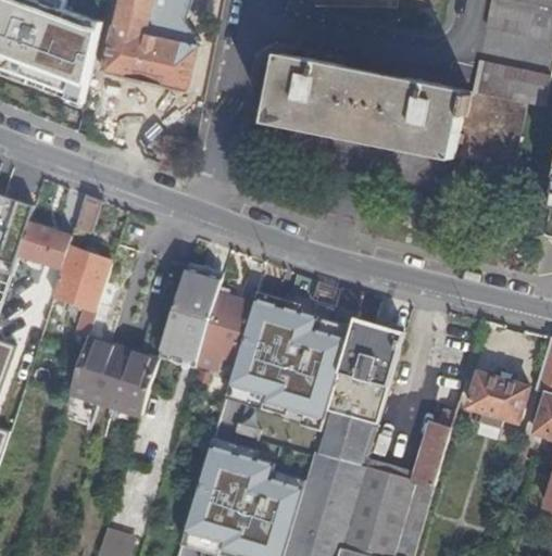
[(96,21),(42,0),(0,0),(0,70),(24,79),(26,74),(54,85),(52,90),(59,92),(59,93),(76,100),(96,21)]
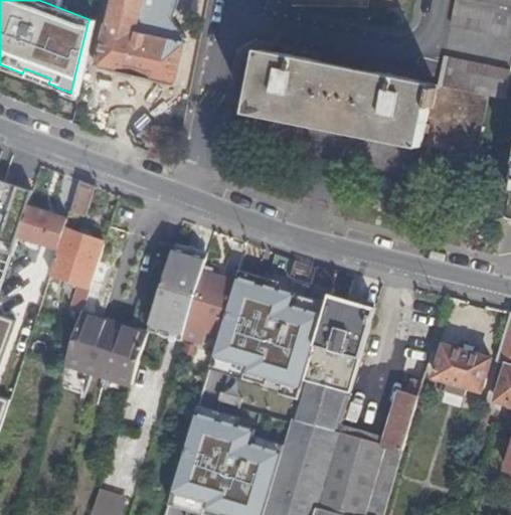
[(108,0),(93,65),(172,84),(182,43),(134,31),(141,0),(108,0)]
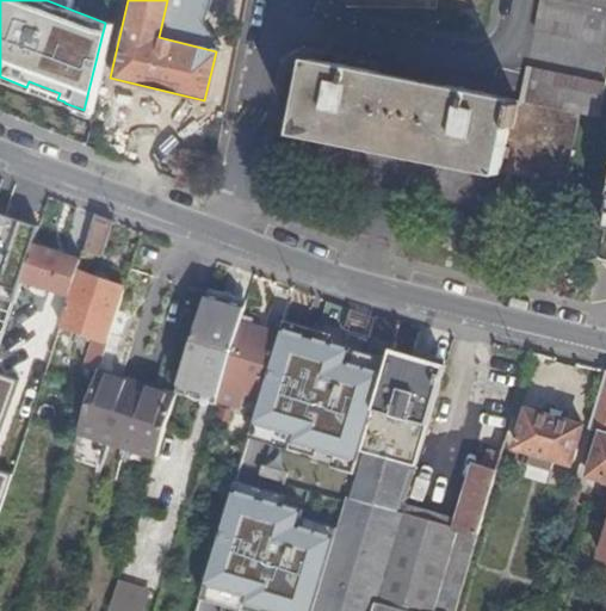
[(605,0),(535,0),(529,28),(605,44),(605,0)]
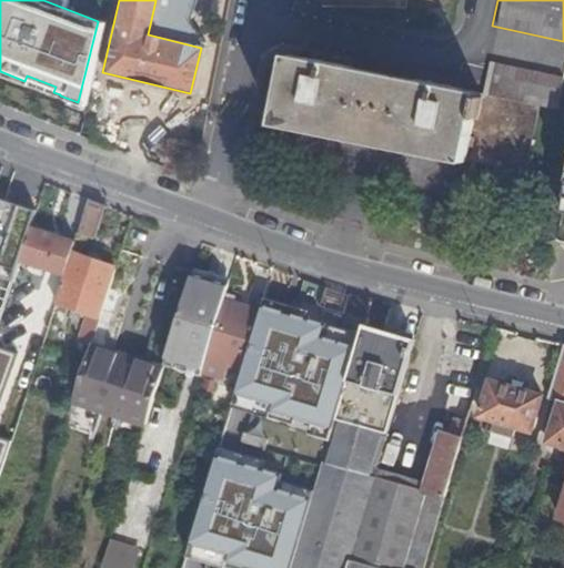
[(281,54),(268,123),(459,162),(460,158),(520,170),(533,104),(552,108),(559,77),(485,62),(479,93),(281,54)]
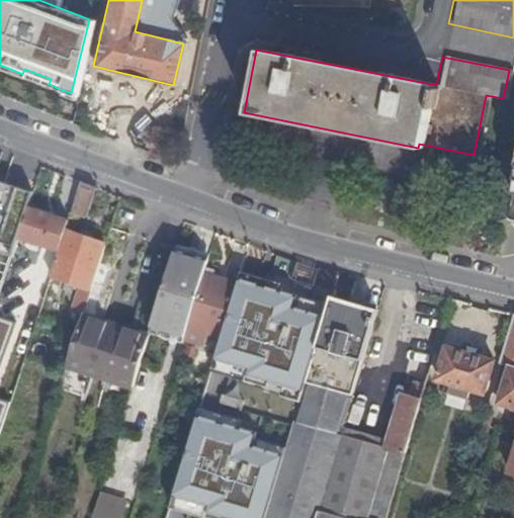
[(24,69),(22,74),(49,84),(51,79),(24,69)]
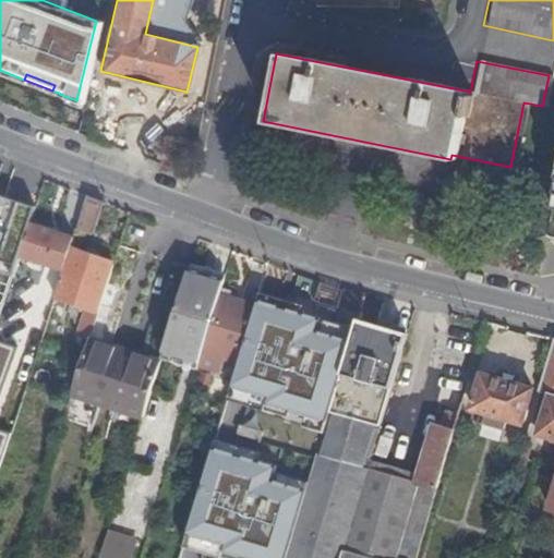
[(76,100),(59,94),(57,97),(74,104),(76,100)]
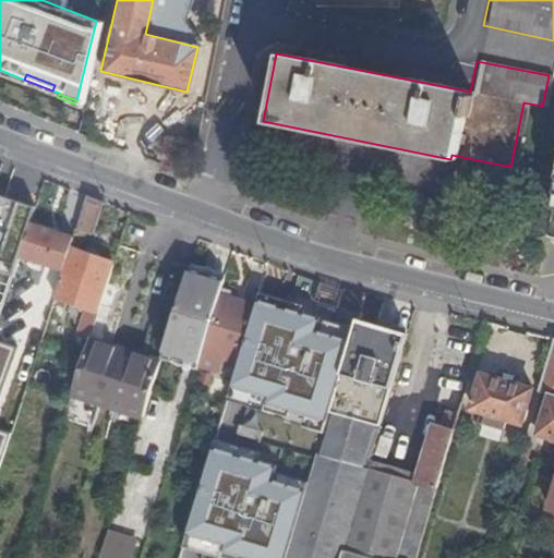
[(0,270),(10,274),(32,205),(0,194),(0,270)]
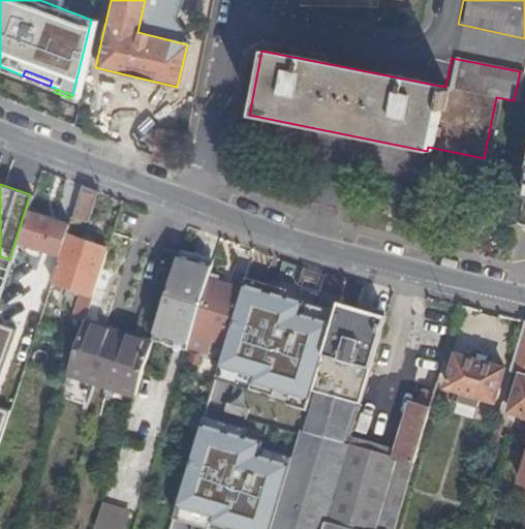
[(86,220),(96,190),(81,185),(70,215),(86,220)]
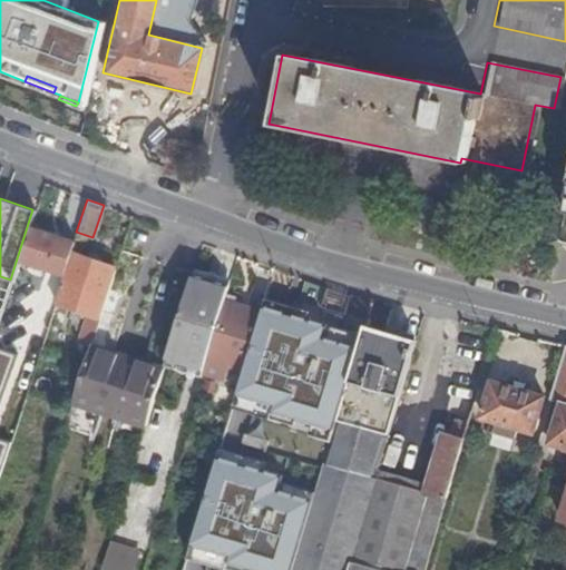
[(57,236),(29,227),(18,259),(62,275),(69,253),(70,247),(55,242),(57,236)]
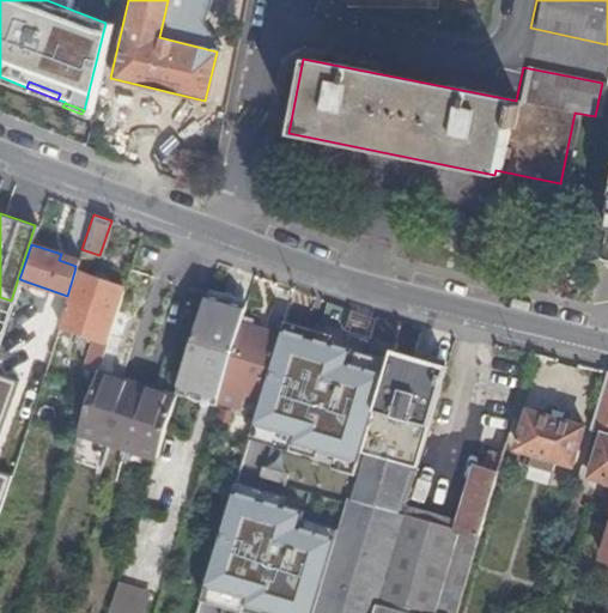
[(76,266),(78,260),(61,254),(59,260),(76,266)]
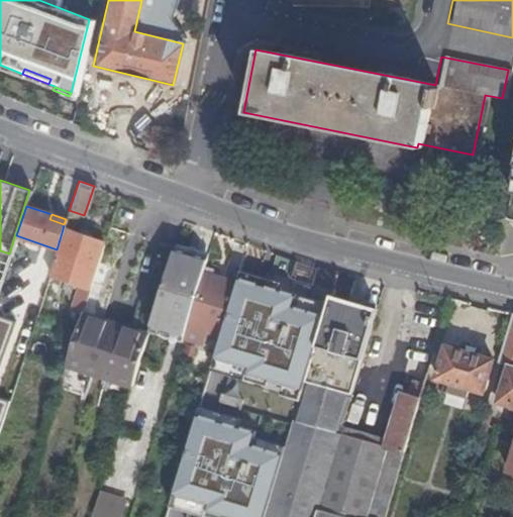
[(81,312),(103,243),(63,229),(57,249),(47,275),(77,285),(69,310),(81,313),(81,312)]
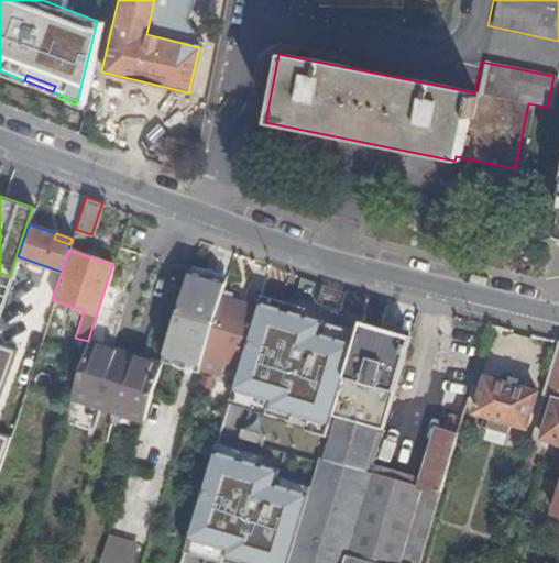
[(199,287),(204,273),(189,268),(163,353),(184,360),(198,364),(203,353),(221,294),(199,287)]
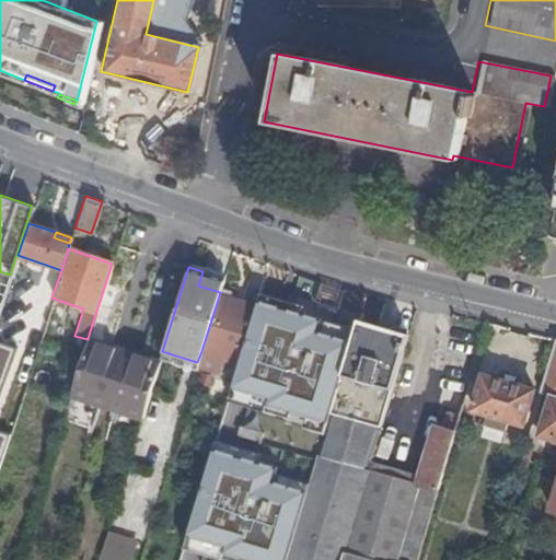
[(220,292),(221,289),(224,279),(203,271),(198,286),(220,292)]
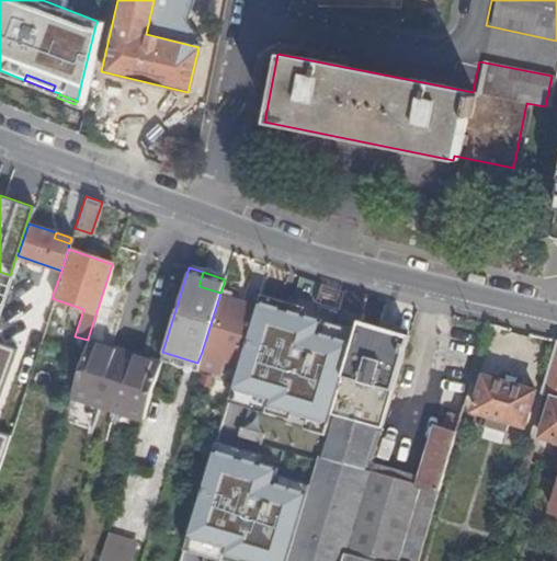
[(25,293),(8,287),(0,308),(0,322),(13,327),(25,293)]
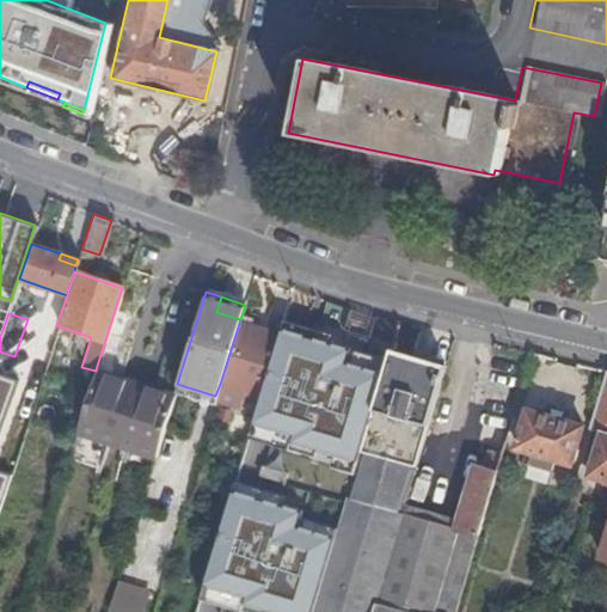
[(258,396),(277,332),(250,324),(251,319),(241,316),(240,319),(220,384),(258,396)]
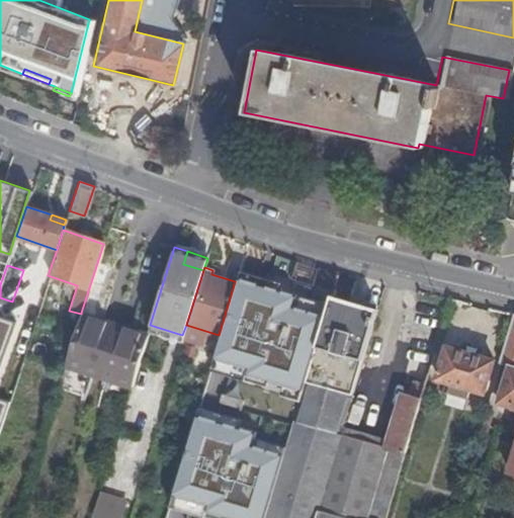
[(304,380),(323,315),(306,310),(309,298),(237,276),(235,281),(219,335),(212,356),(231,362),(229,367),(301,390),(304,380)]
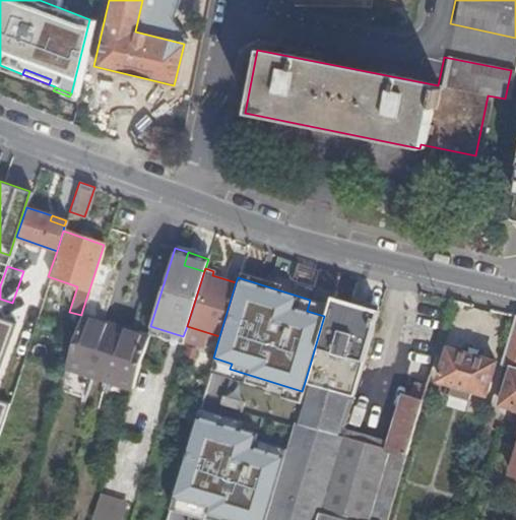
[(305,382),(350,395),(377,309),(330,295),(327,305),(324,316),(305,382)]
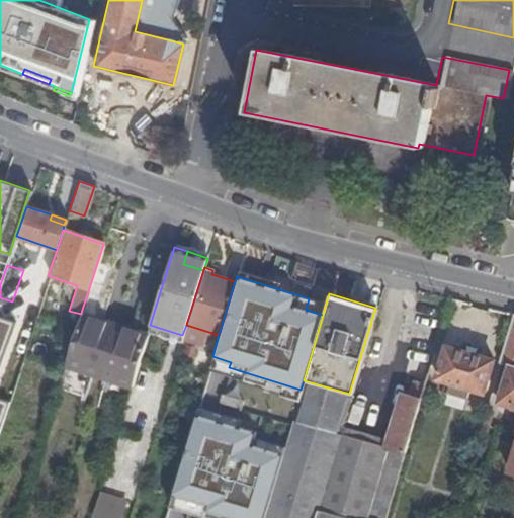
[(309,298),(306,310),(323,315),(326,304),(309,298)]
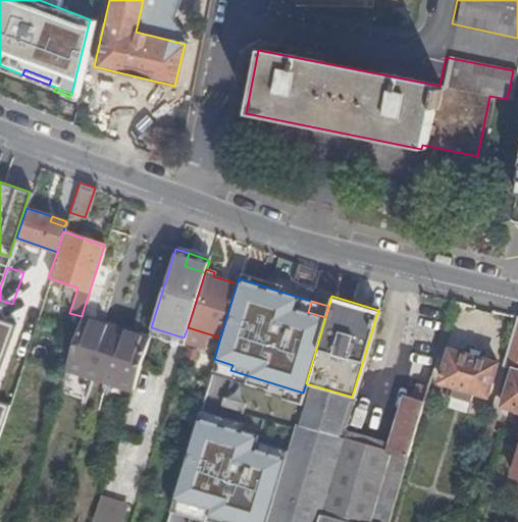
[(82,316),(69,313),(61,338),(73,343),(82,316)]
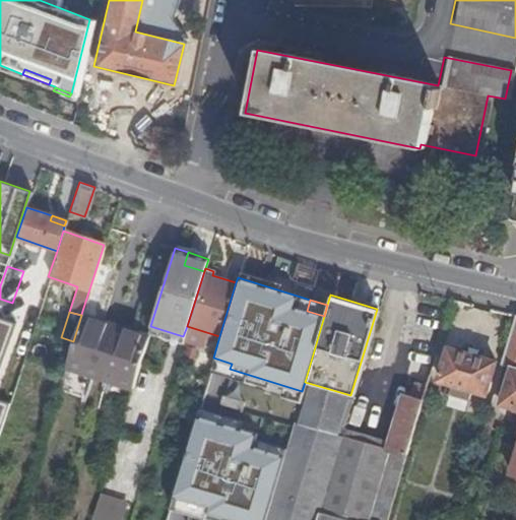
[(73,341),(65,367),(98,378),(115,324),(81,314),(81,315),(73,341)]
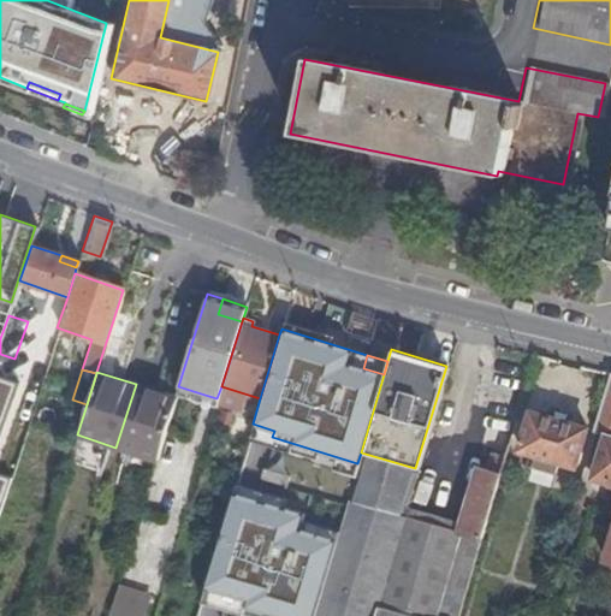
[(610,372),(609,372),(593,430),(600,432),(589,471),(609,477),(606,485),(610,486),(610,532),(603,560),(610,562),(610,372)]
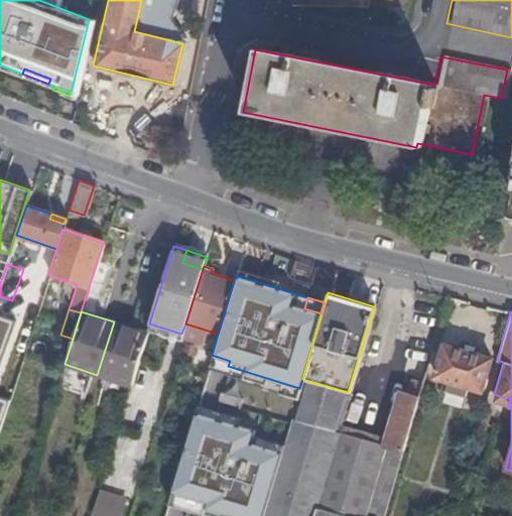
[(0,420),(6,398),(0,396),(0,353),(9,319),(0,316),(0,420)]
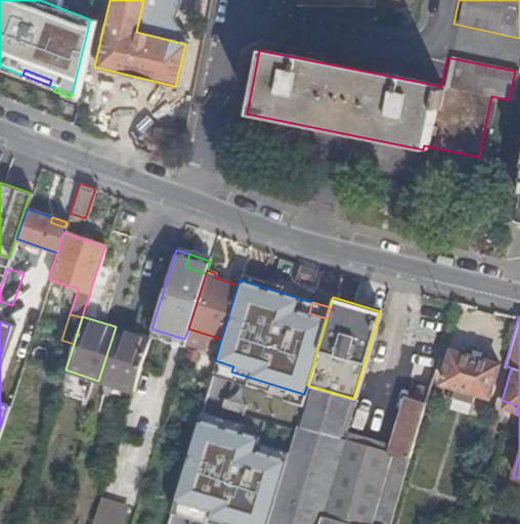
[(148,337),(116,326),(98,381),(132,391),(148,337)]
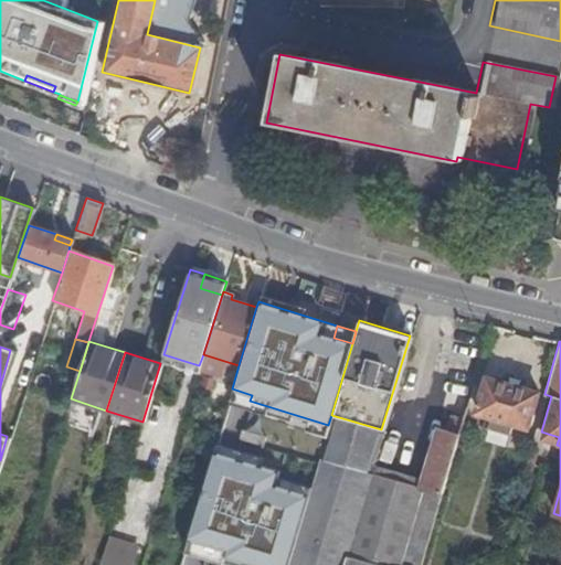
[(163,354),(161,360),(183,366),(184,361),(163,354)]
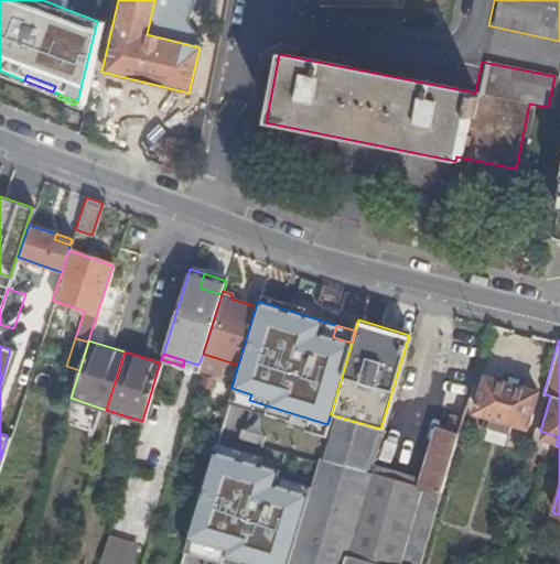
[(535,391),(484,376),(474,411),(488,415),(486,421),(506,429),(509,421),(525,426),(535,391)]
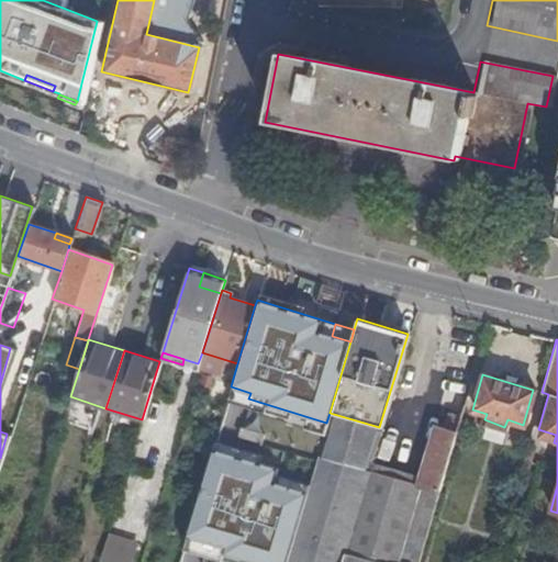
[(415,561),(459,414),(447,411),(444,426),(436,424),(417,483),(368,468),(379,427),(330,413),(326,423),(285,561),(415,561)]
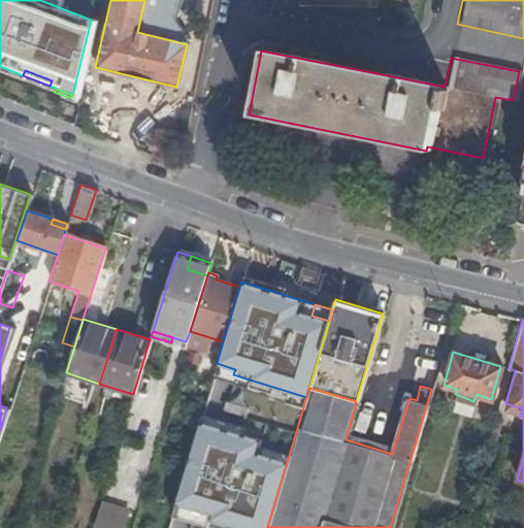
[(215,527),(264,527),(284,466),(266,461),(269,450),(196,427),(171,508),(190,514),(188,520),(215,527)]
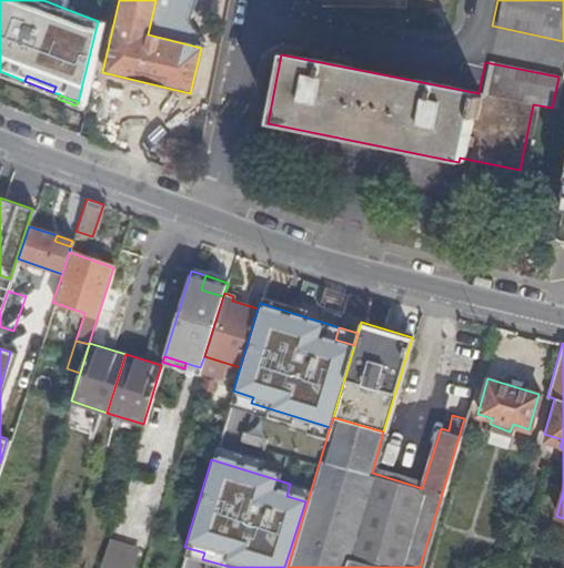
[(130,567),(137,550),(106,540),(97,567),(130,567)]
